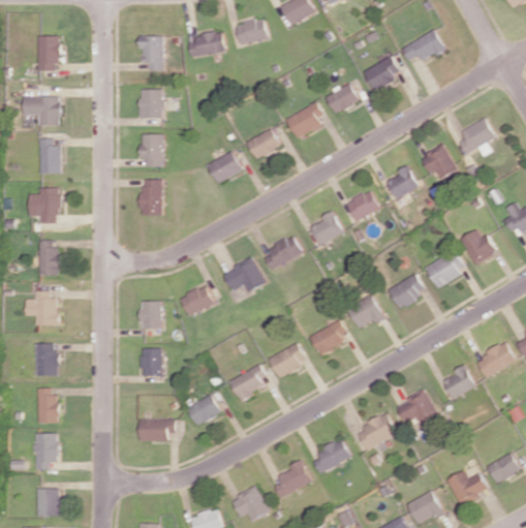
[(289,0),(279,5),(289,25),(314,12),(307,0),(289,0)]
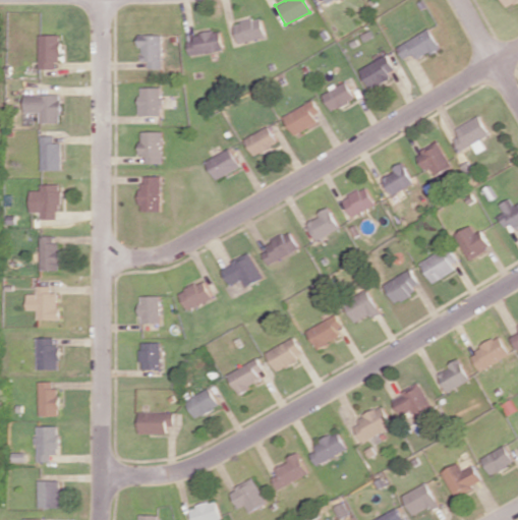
[(517,0),(500,0),(505,8),(517,1),(517,0)]
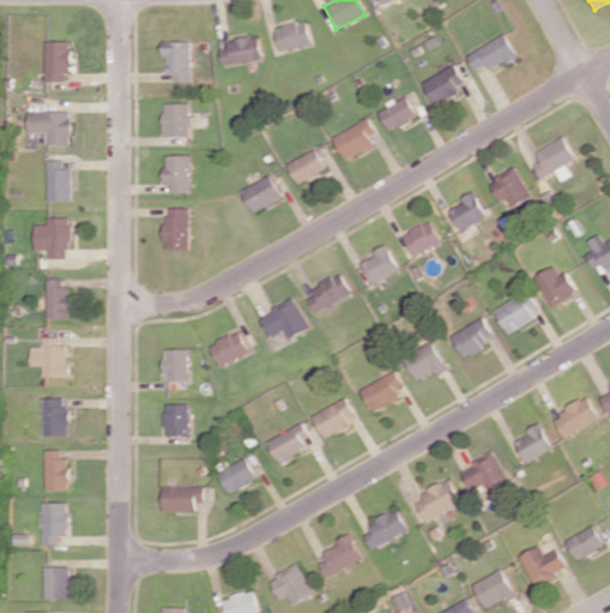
[(281,52),(312,43),(306,20),(275,29),(281,52)]
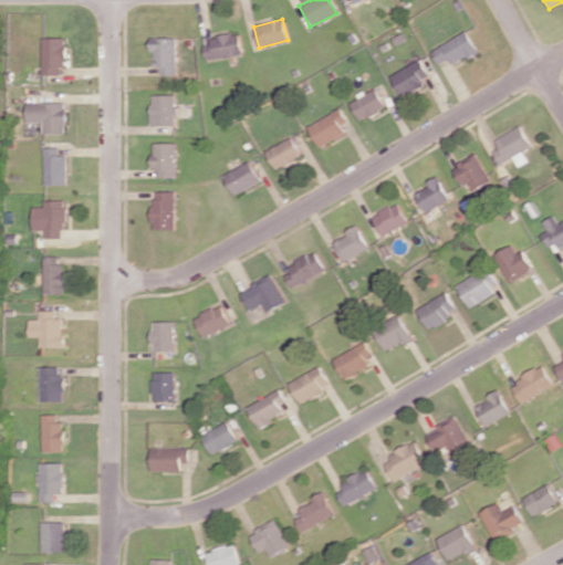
[(477,53),(465,31),(428,52),(435,65),(446,59),(449,65),(464,58),(465,60),(477,53)]
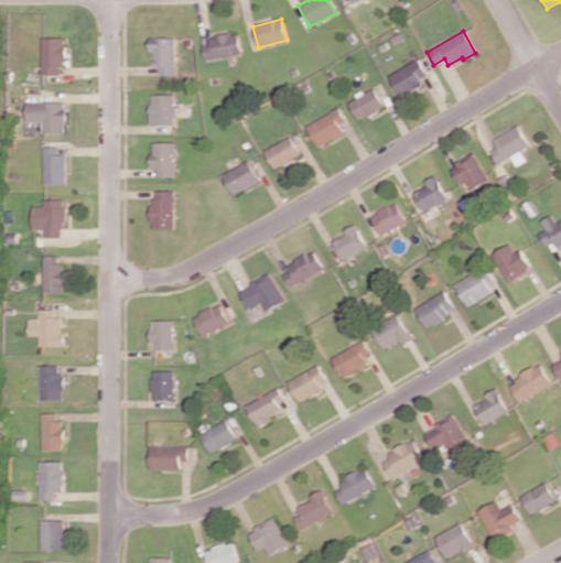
[(203,45),(204,60),(240,55),(238,34),(209,38),(209,44),(203,45)]
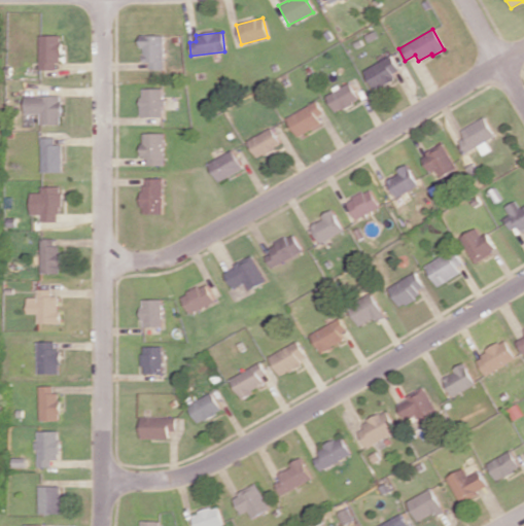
[(59,71),(60,35),(38,35),(37,70),(59,71)]
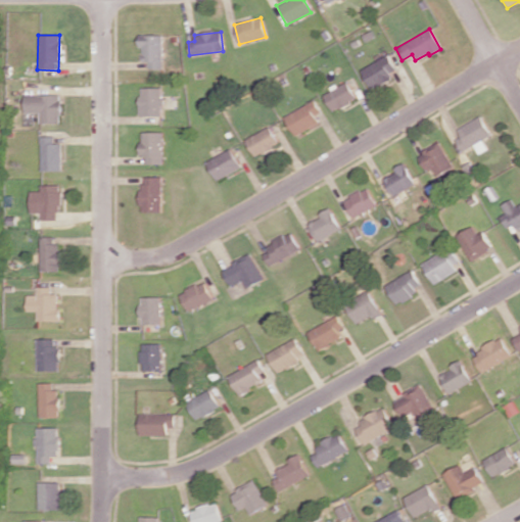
[(163,36),(139,35),(139,49),(145,49),(145,69),(162,69),(163,36)]
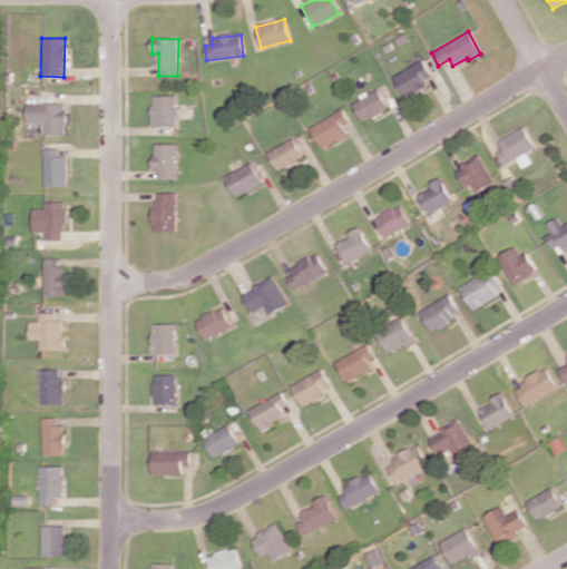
[(424,86),(422,80),(429,77),(419,60),(389,77),(401,98),(424,86)]
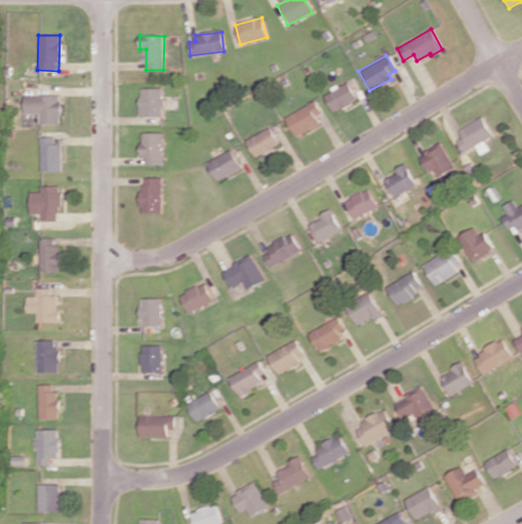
[(330,113),(354,101),(345,82),(321,94),(330,113)]
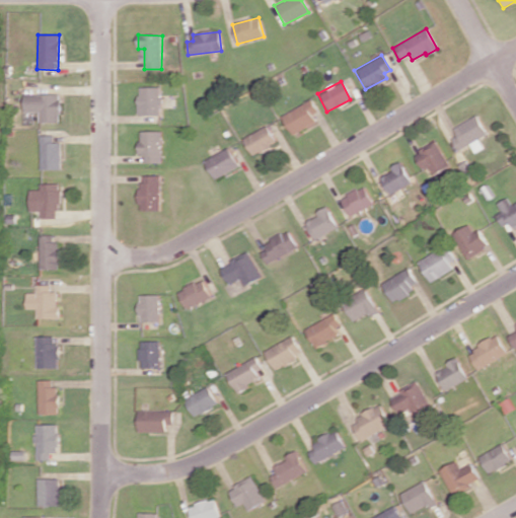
[(160,116),(160,87),(139,87),(138,116),(160,116)]
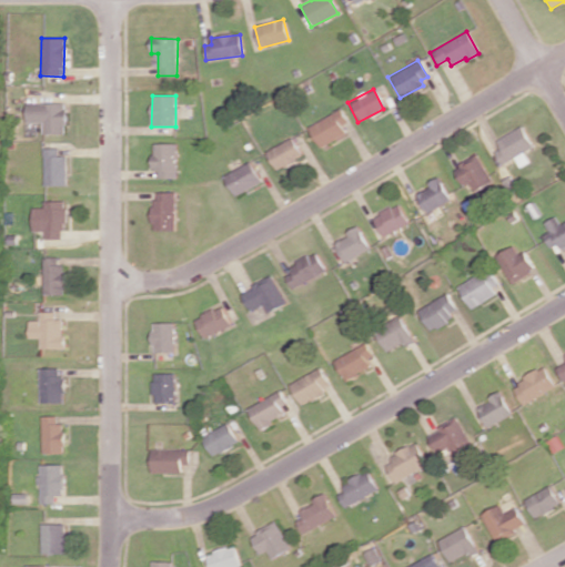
[(26,123),(41,123),(41,134),(64,134),(66,104),(26,103),(26,123)]
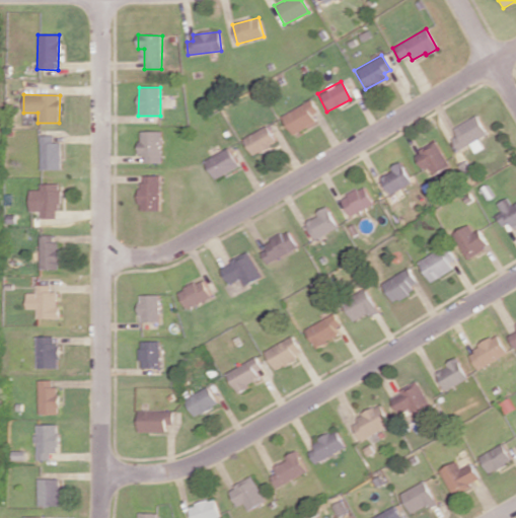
[(315,112),(309,100),(279,116),(289,135),(313,123),(309,115),(315,112)]
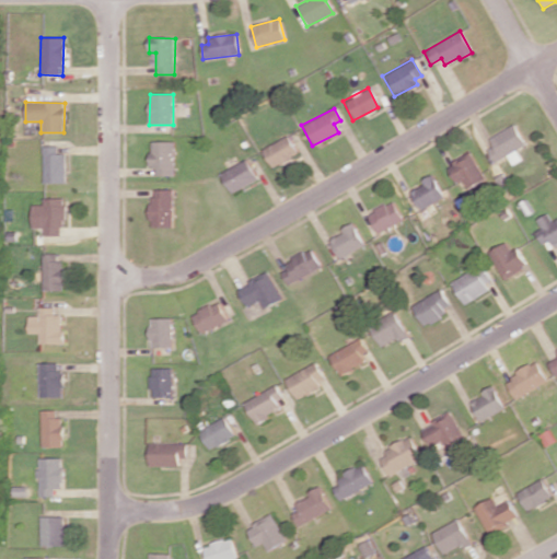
[(486,150),(492,163),(506,156),(510,165),(520,160),(514,150),(524,146),(514,126),(487,138),(491,147),(486,150)]
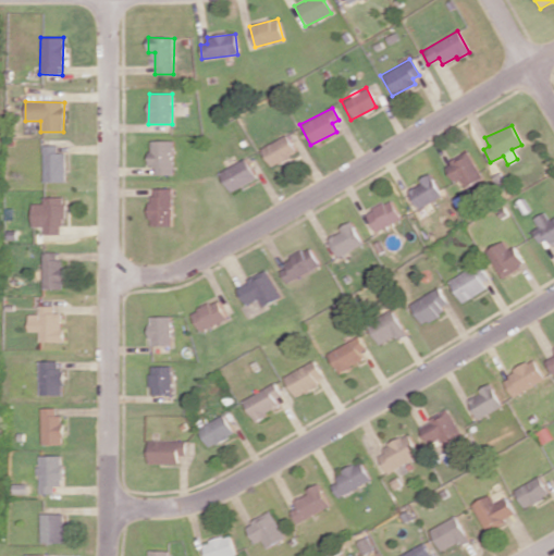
[(294,153),(284,135),(258,149),(268,168),(294,153)]
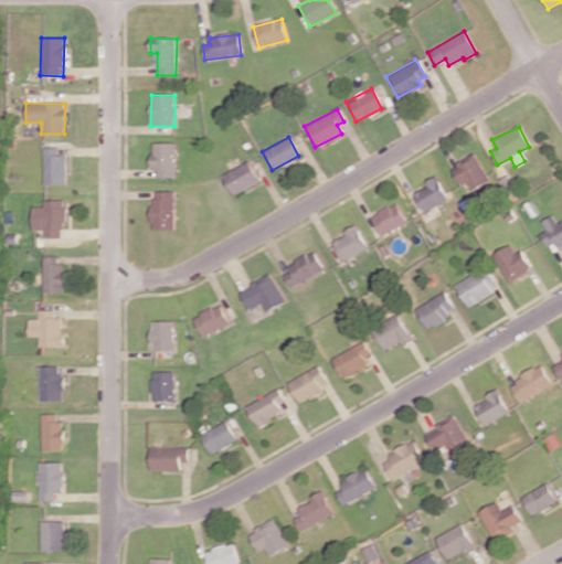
[(157,178),(176,178),(175,142),(150,144),(151,170),(157,170),(157,178)]
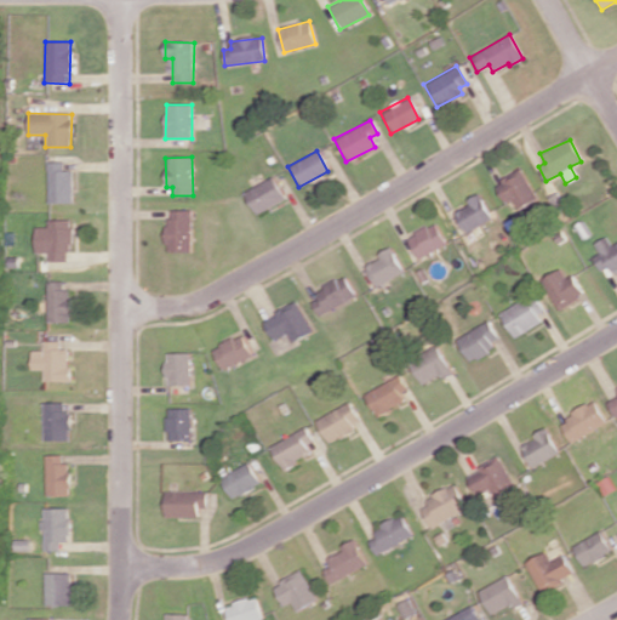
[(47,203),(72,204),(73,171),(64,171),(64,163),(47,163),(47,203)]
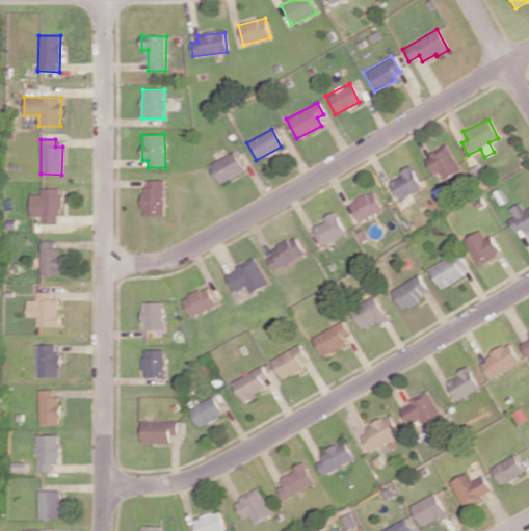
[(434,174),(440,183),(459,173),(445,145),(422,158),(430,176),(434,174)]
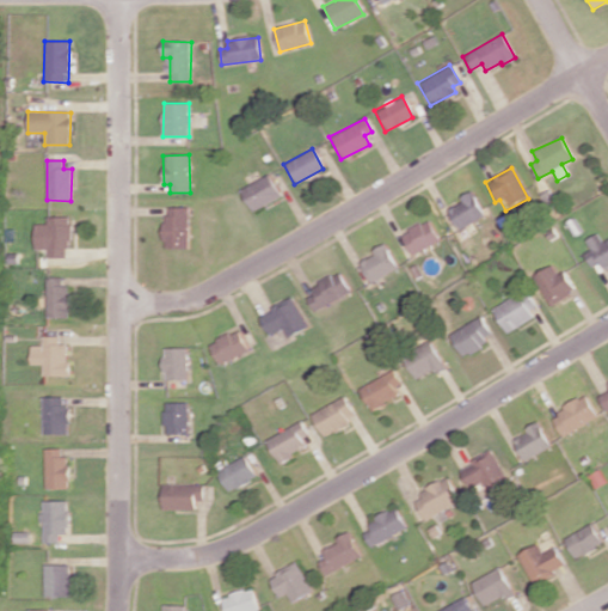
[(278,197),(266,175),(239,190),(251,212),(278,197)]
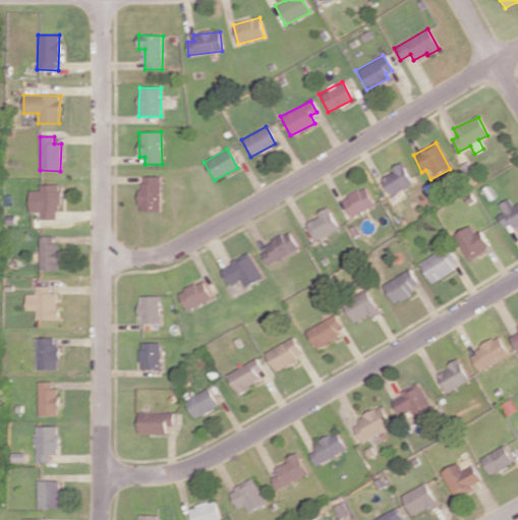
[(379,177),(385,193),(408,185),(401,163),(388,168),(390,173),(379,177)]
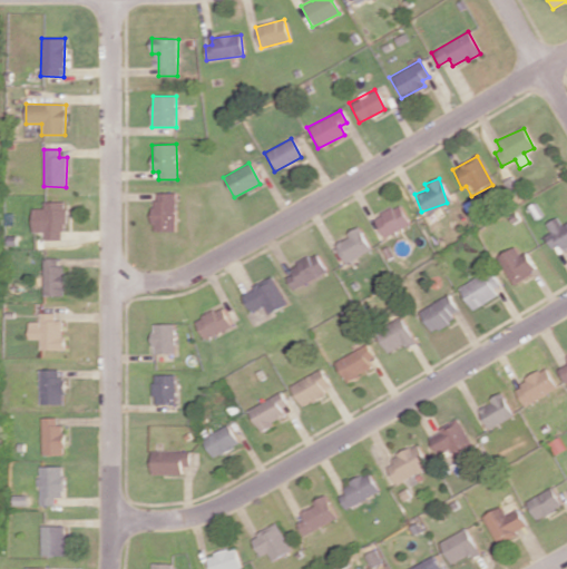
[(176,194),(154,193),(153,232),(175,233),(176,194)]
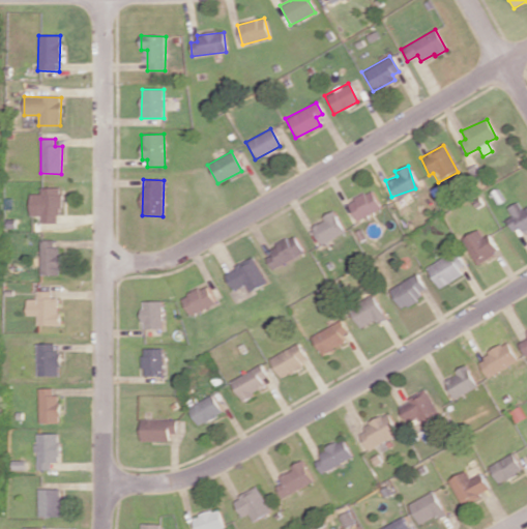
[(30,194),(29,216),(40,216),(40,224),(60,224),(60,188),(40,188),(40,195),(30,194)]
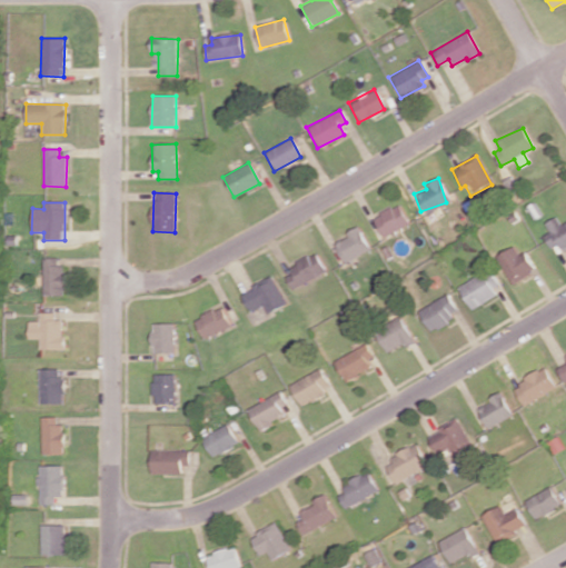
[(377,237),(404,225),(395,205),(367,217),(377,237)]
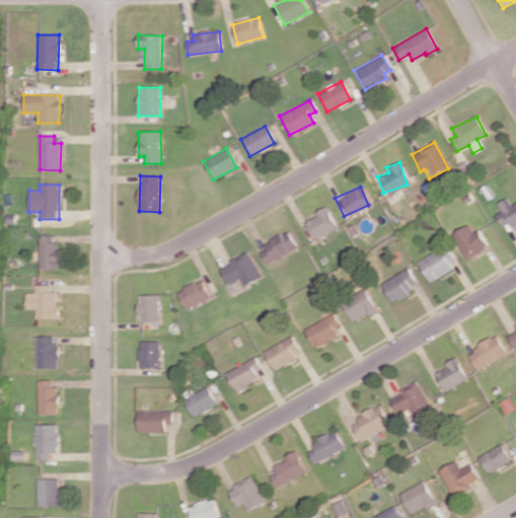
[(504,231),(515,224),(515,203),(511,206),(506,198),(496,204),(501,212),(495,215),(504,231)]
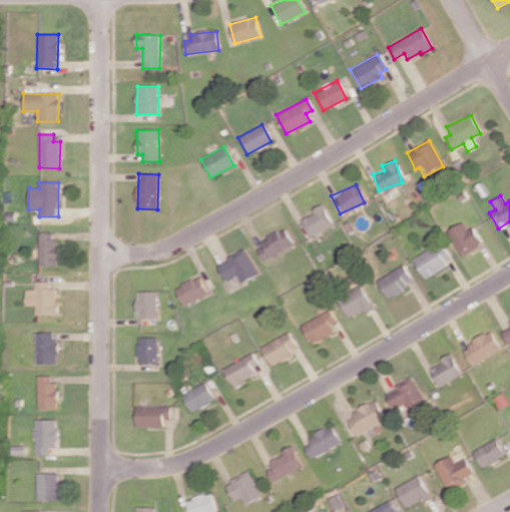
[(329,225),(319,205),(296,218),(306,237),(329,225)]
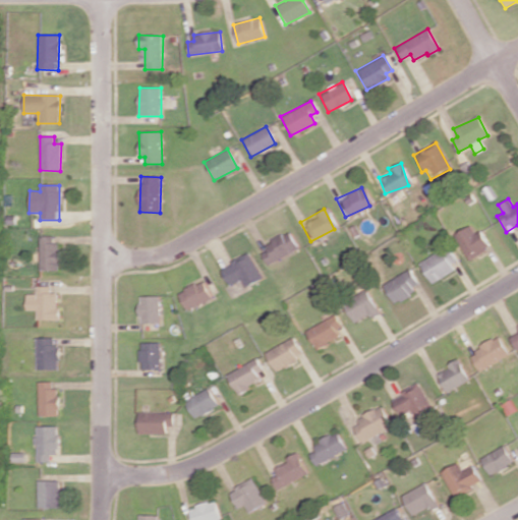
[(452,235),(465,261),(488,248),(479,231),(473,234),(469,226),(452,235)]
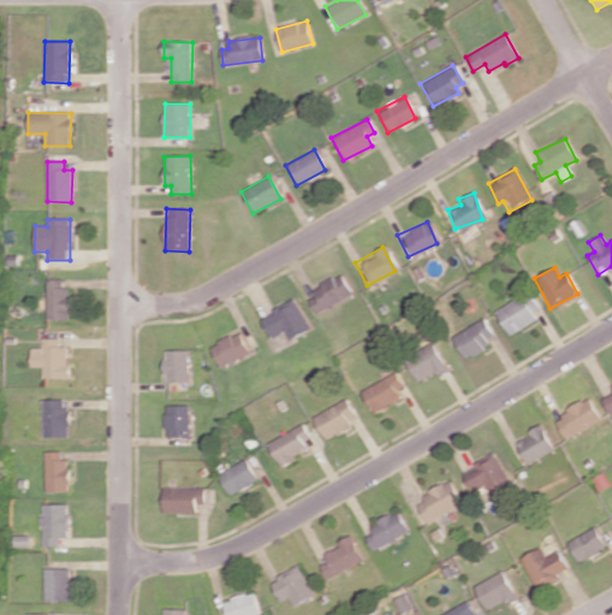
[(312,314),(346,295),(336,275),(301,295),(312,314)]
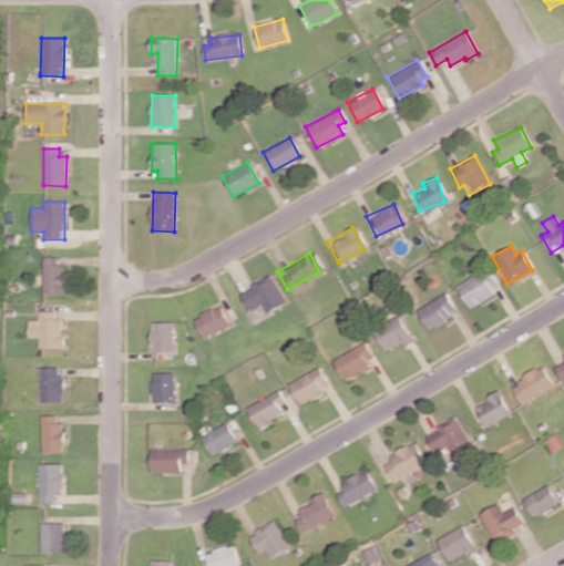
[(43,295),(65,295),(65,265),(58,265),(58,258),(43,258),(43,295)]
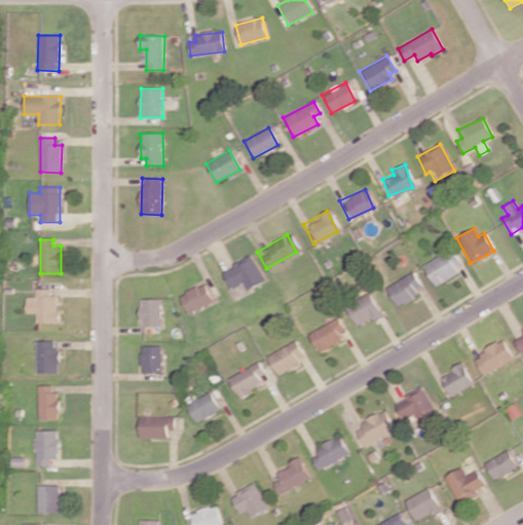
[(420,265),(432,287),(460,271),(449,250),(420,265)]
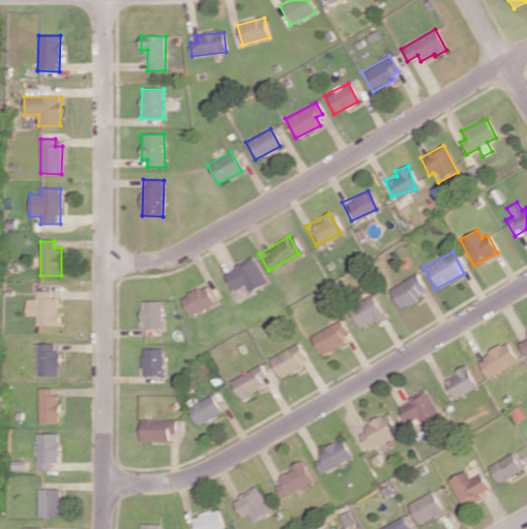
[(222,273),(230,290),(242,285),(245,293),(263,284),(251,259),(222,273)]
